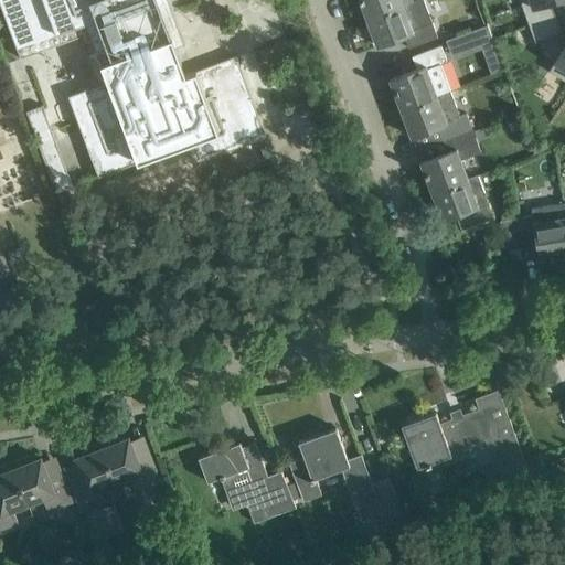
[(170,0),(0,0),(0,2),(21,59),(32,54),(30,48),(29,48),(28,43),(87,21),(98,51),(87,54),(98,84),(68,95),(98,177),(188,142),(195,162),(266,136),(236,55),(187,74),(176,45),(185,42),(170,0)]
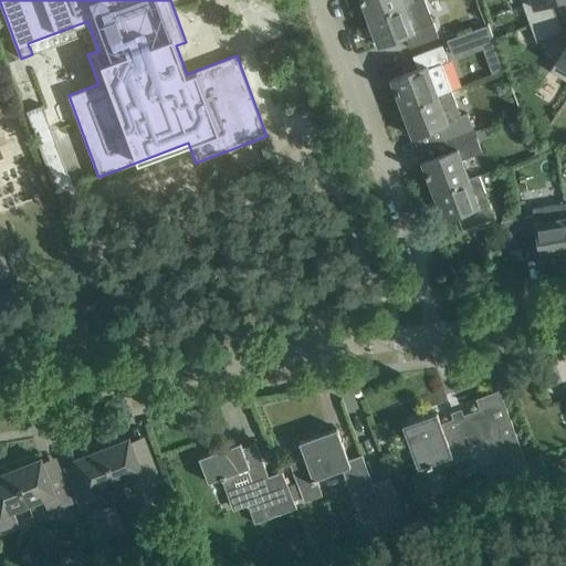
[(360,0),(367,19),(404,4),(401,0),(360,0)]
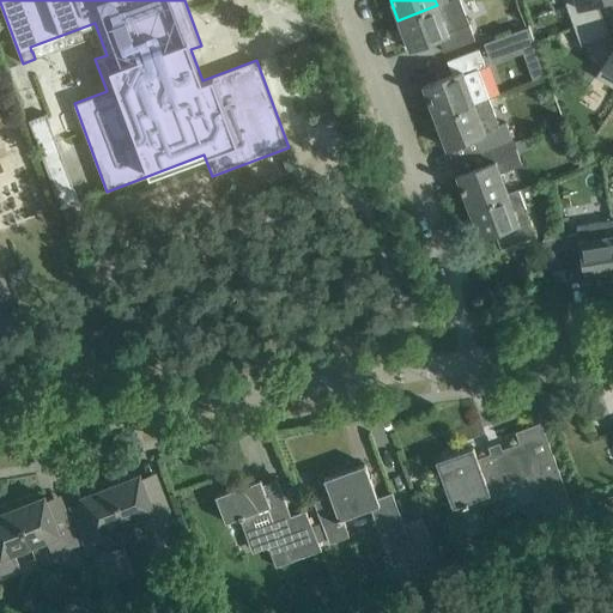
[(564,0),(575,28),(602,18),(596,1),(598,0),(564,0)]
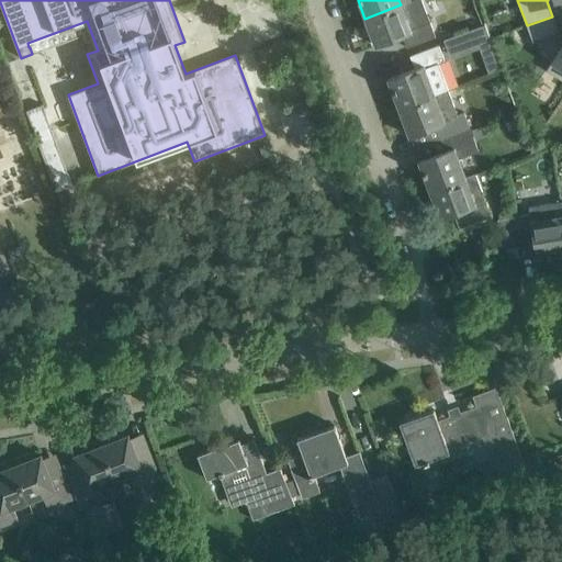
[(401,4),(364,19),(374,45),(402,35),(406,47),(435,37),(429,21),(409,27),(401,4)]
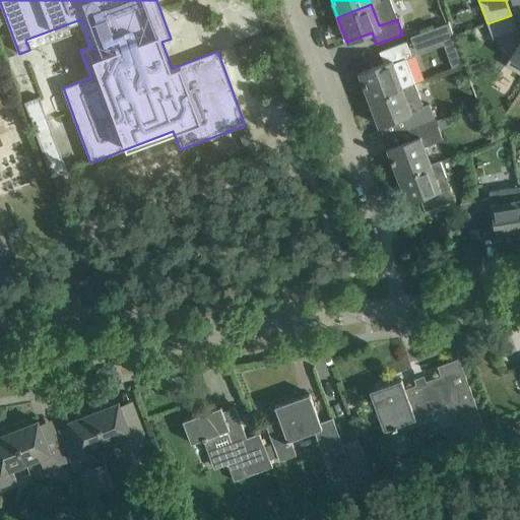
[(488,23),(493,38),(516,29),(511,15),(488,23)]
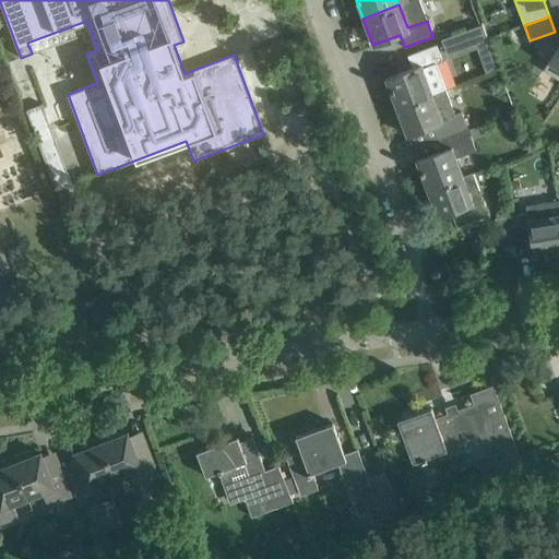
[(479,24),(439,38),(447,58),(475,47),(487,43),(479,24)]
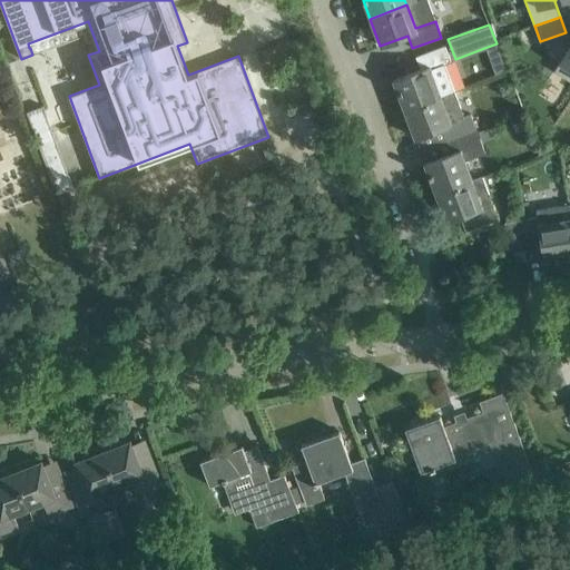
[(393,79),(404,110),(440,97),(440,96),(430,68),(450,60),(444,46),(415,57),(420,69),(393,79)]
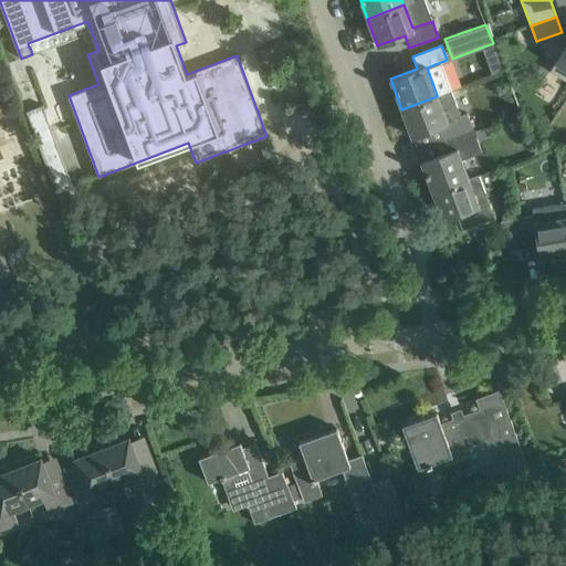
[(565,45),(549,70),(565,80),(565,45)]
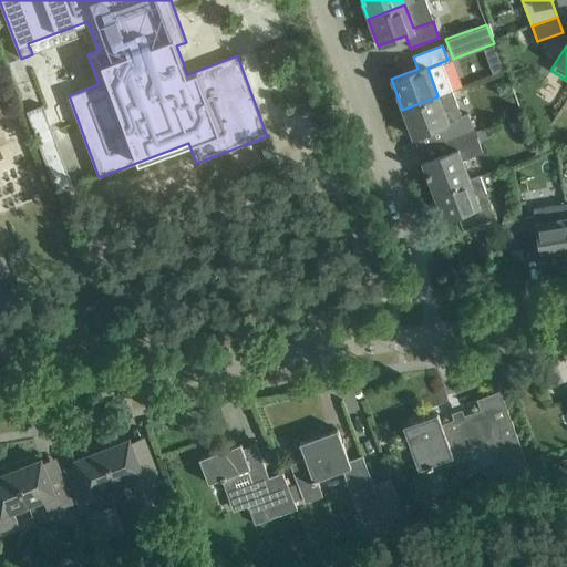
[(437,95),(437,96),(402,110),(412,137),(440,127),(444,138),(472,127),(466,112),(460,115),(451,90),(437,95)]
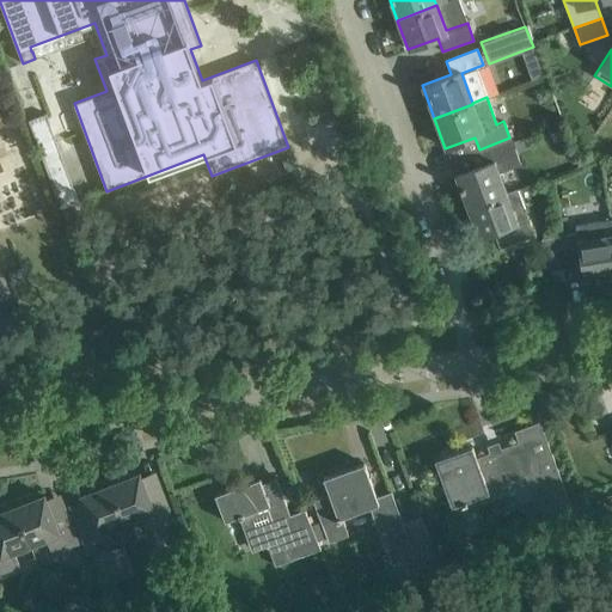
[(41,157),(59,151),(46,116),(29,123),(41,157)]
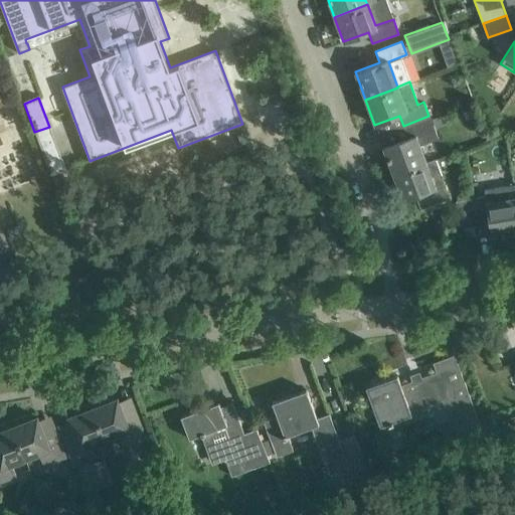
[(445,114),(432,119),(435,128),(449,124),(445,114)]
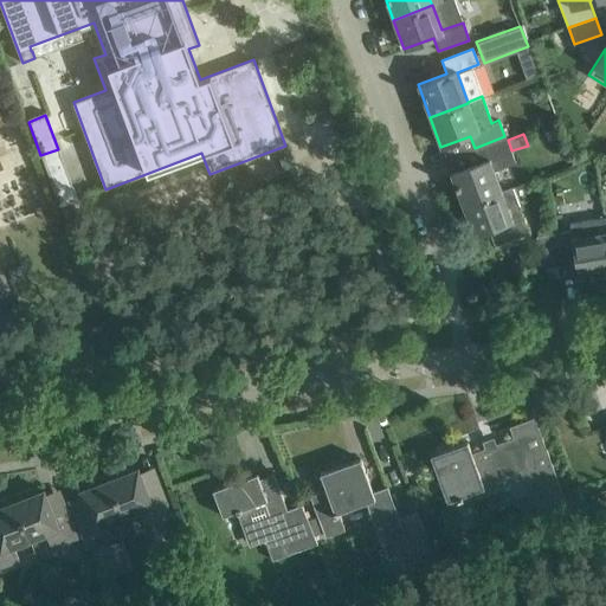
[(451,173),(463,205),(513,186),(501,156),(511,153),(504,136),(475,148),(479,162),(451,173)]
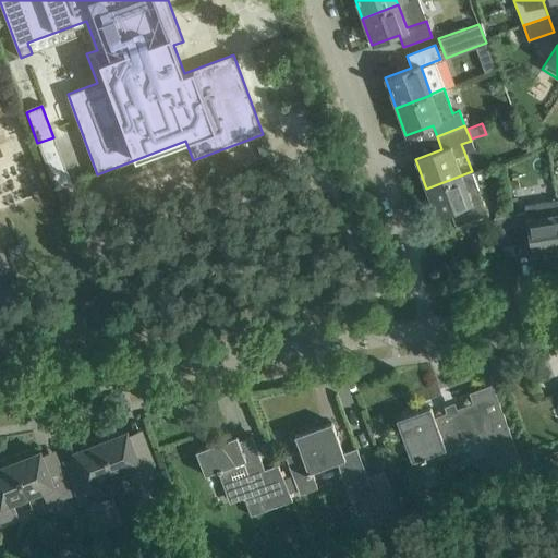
[(488,215),(472,171),(426,189),(437,217),(456,209),(461,225),(488,215)]
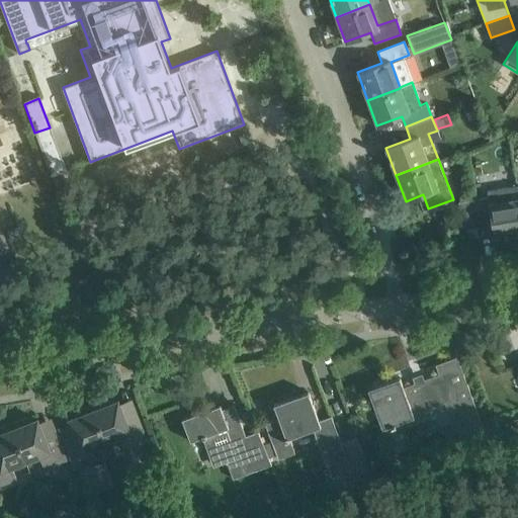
[(63,160),(48,165),(52,176),(53,175),(67,170),(63,160)]
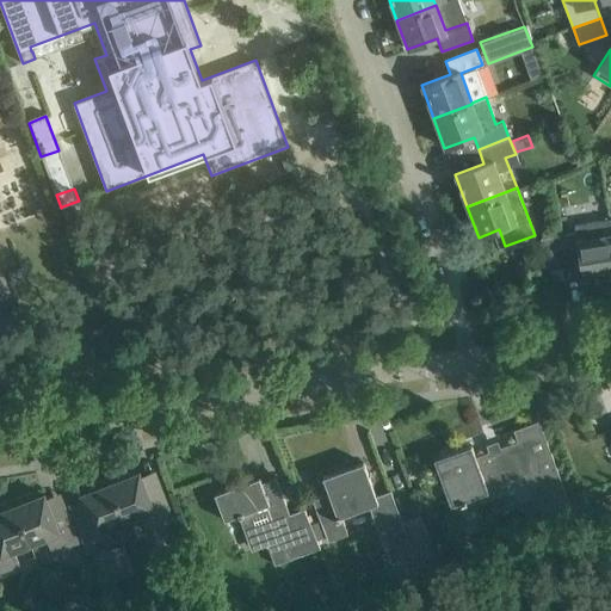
[(74,204),(62,209),(66,221),(79,216),(74,204)]
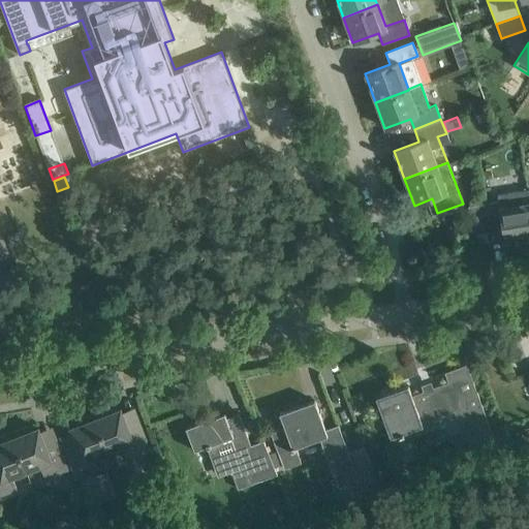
[(505,243),(528,238),(528,197),(528,189),(498,194),(498,199),(484,201),(489,232),(503,229),(505,243)]
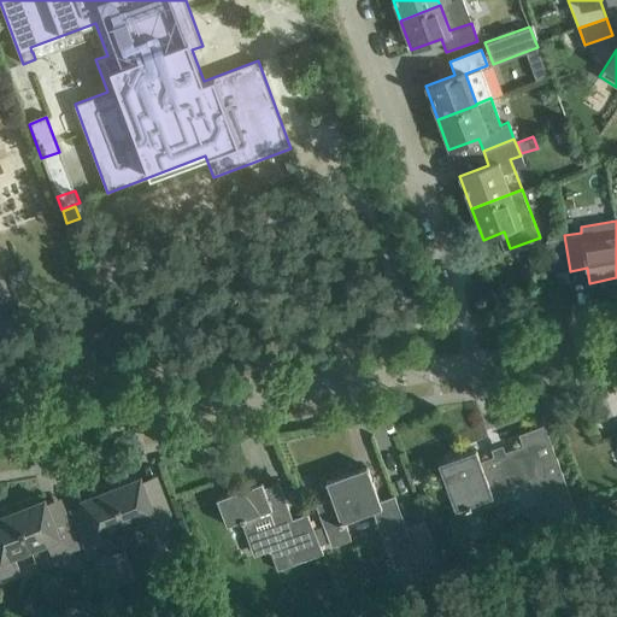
[(551,274),(570,271),(564,235),(545,238),(551,274)]
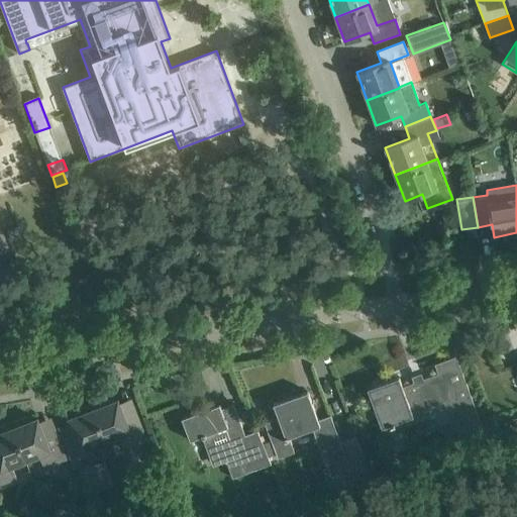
[(1,256),(0,256),(0,278),(8,275),(6,268),(2,257),(1,256)]
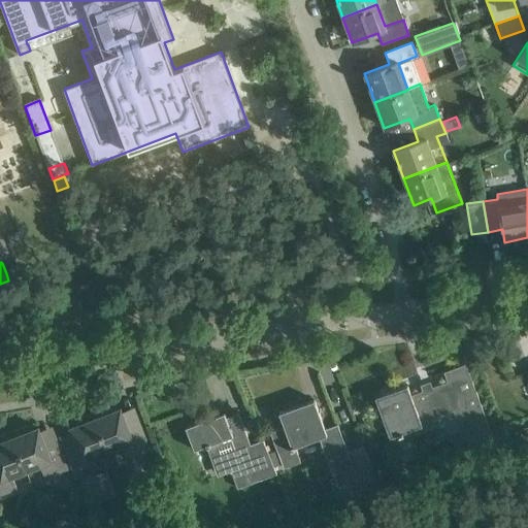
[(472,383),(464,364),(443,371),(447,382),(410,395),(407,385),(375,397),(389,435),(407,428),(408,433),(458,415),(473,455),(495,447),(472,383)]
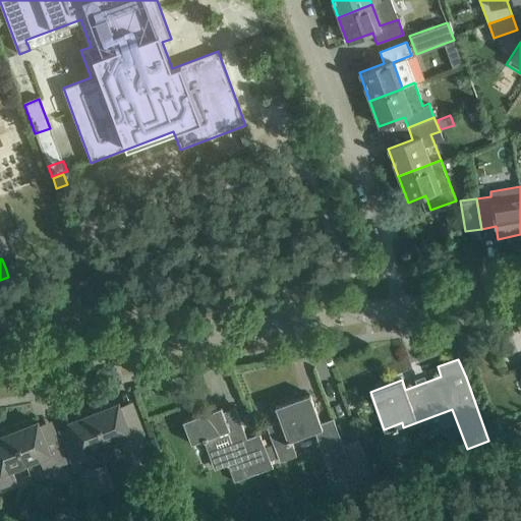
[(343,445),(333,418),(321,422),(309,394),(275,406),(280,420),(266,425),(279,461),(296,454),(291,439),(314,430),(325,458),(344,450),(343,445)]
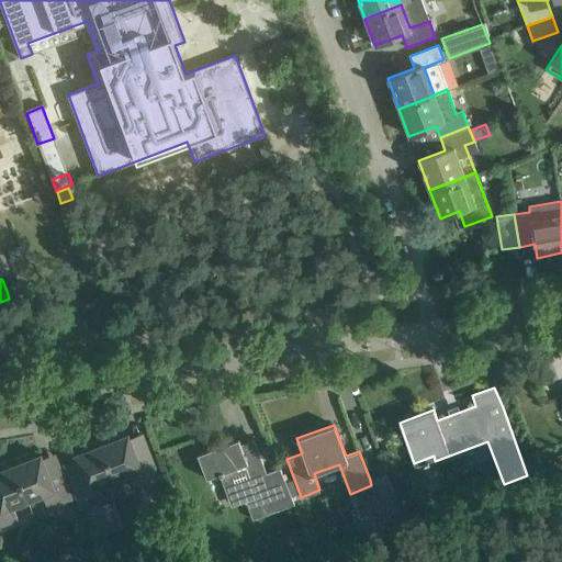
[(116,433),(98,440),(114,481),(130,475),(135,489),(159,479),(145,441),(133,446),(127,434),(119,438),(116,433)]
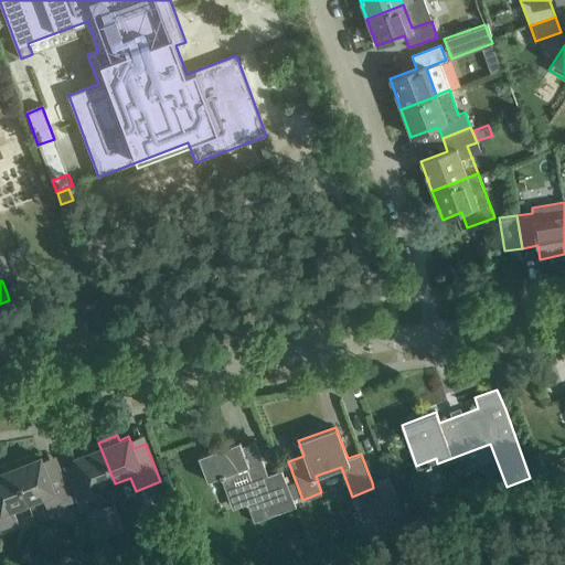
[(247,505),(253,522),(255,522),(254,520),(279,511),(279,512),(280,512),(280,510),(294,505),(281,470),(279,470),(280,472),(268,477),(255,441),(242,446),(240,441),(198,456),(199,459),(200,470),(203,470),(208,481),(220,477),(221,479),(225,477),(224,475),(228,473),(241,507),(245,504),(246,505),(247,505)]
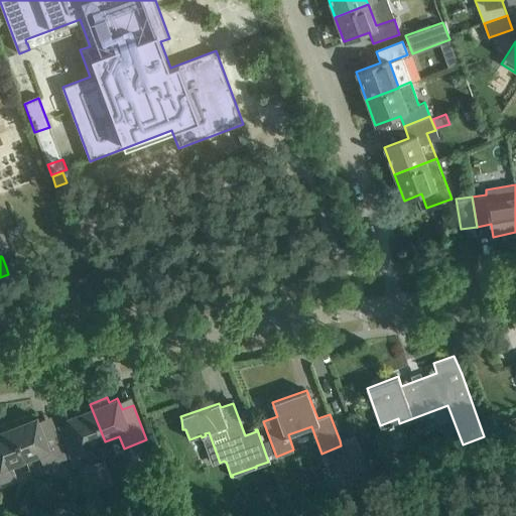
[(105,441),(90,404),(75,410),(77,414),(68,417),(72,428),(60,432),(74,467),(97,459),(92,446),(105,441)]
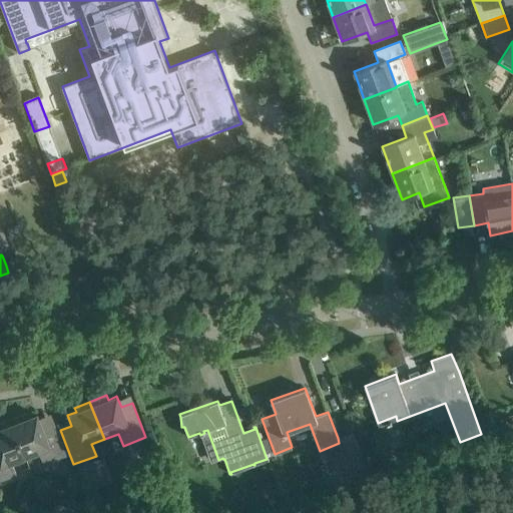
[(478,415),(484,434),(495,430),(489,411),(478,415)]
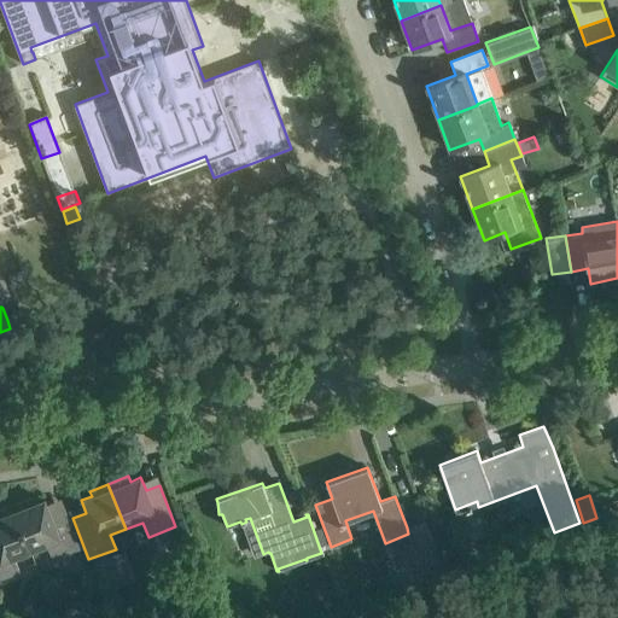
[(33,499),(13,506),(30,551),(47,544),(52,559),(79,548),(63,507),(50,512),(45,500),(35,503),(33,499)]
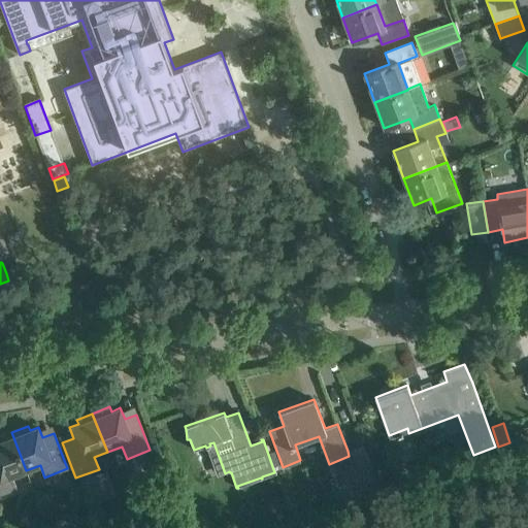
[(26,470),(11,432),(0,435),(0,494),(17,488),(12,475),(26,470)]
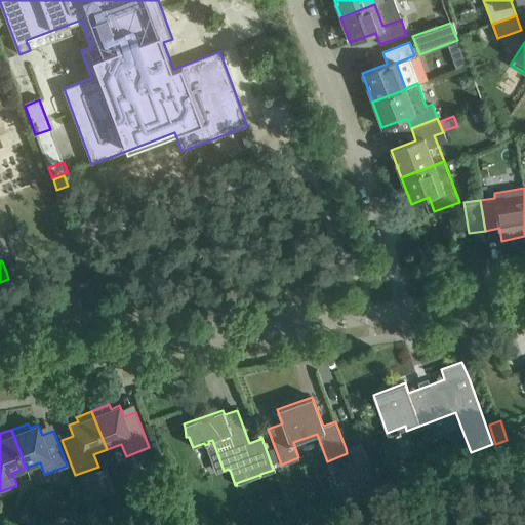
[(360,443),(346,448),(347,453),(362,492),(376,487),(360,443)]
